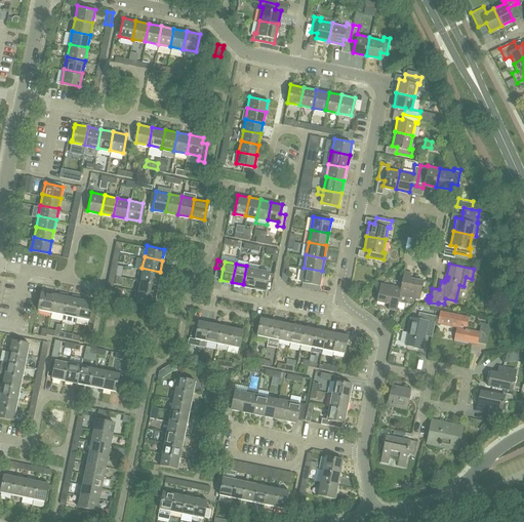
[(257,269),(246,266),(243,284),(253,287),(257,269)]
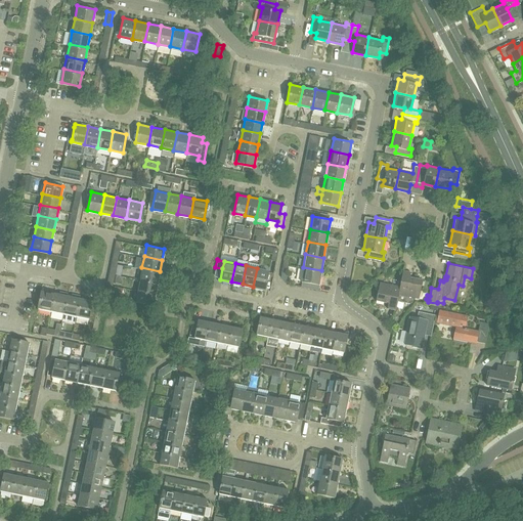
[(160,271),(141,267),(139,278),(158,281),(160,271)]
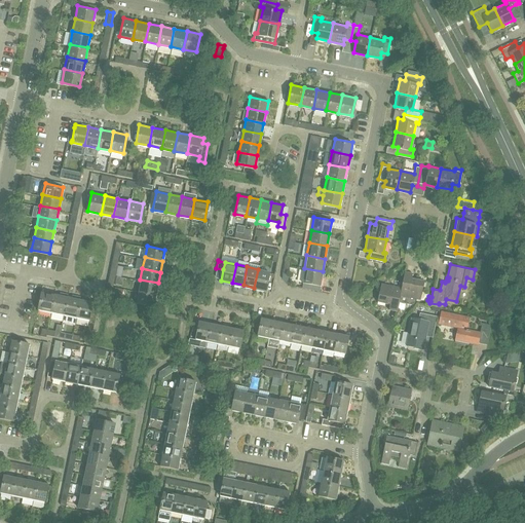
[(323,271),(304,268),(302,282),(321,285),(323,271)]
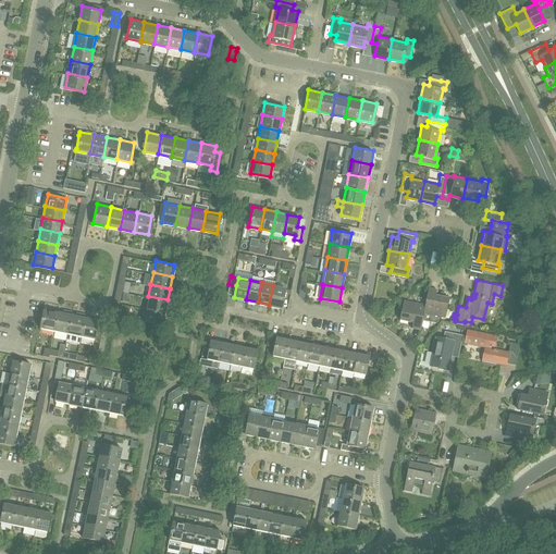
[(273,285),(269,305),(281,307),(285,287),(273,285)]
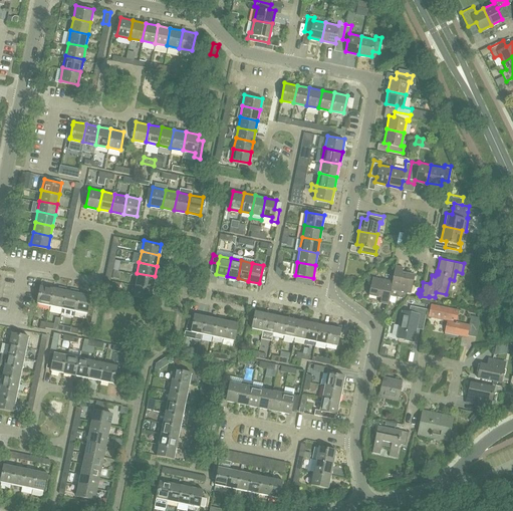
[(406,293),(407,290),(410,290),(414,272),(402,270),(403,265),(395,263),(392,278),(391,286),(390,293),(402,296),(403,295),(405,295),(405,294),(406,294),(406,293)]
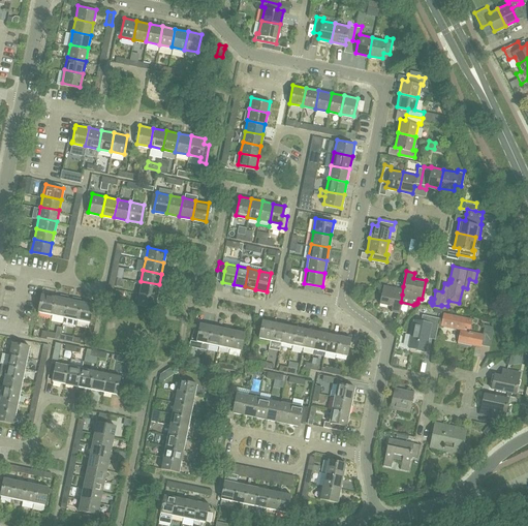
[(157,296),(159,284),(141,281),(138,291),(157,296)]
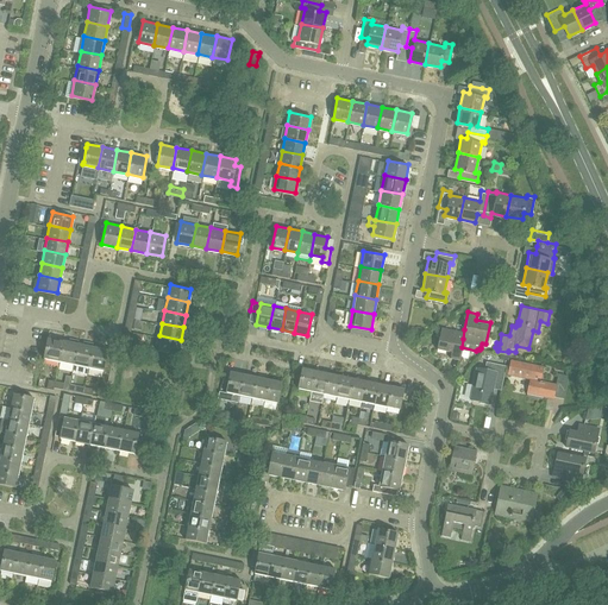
[(462,347),(463,339),(464,329),(440,325),(437,346),(451,350),(450,355),(459,358),(462,347)]
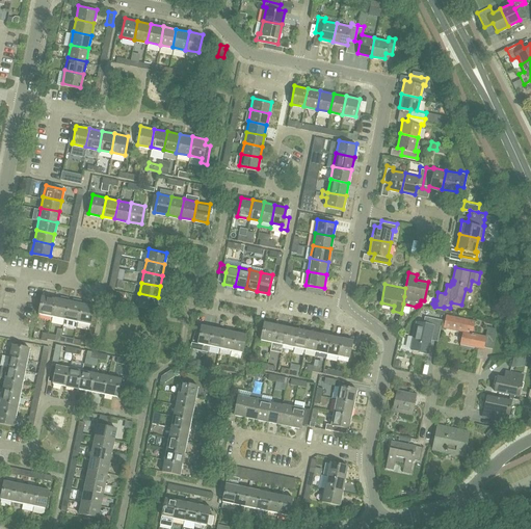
[(55,296),(42,293),(37,312),(51,314),(55,296)]
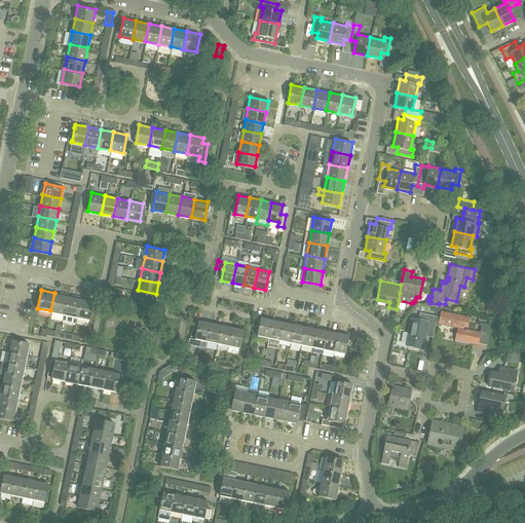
[(153,305),(156,294),(138,290),(136,301),(153,305)]
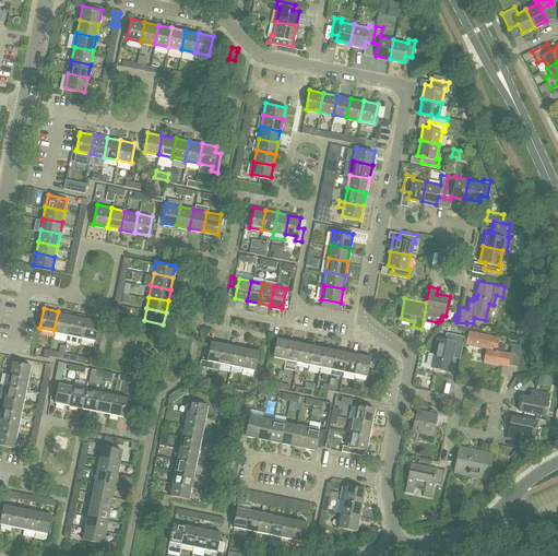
[(54,330),(67,333),(71,314),(58,311),(54,330)]
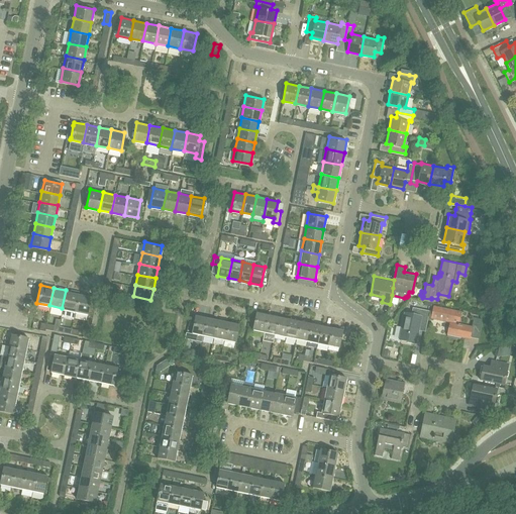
[(62,308),(75,311),(78,293),(66,290),(62,308)]
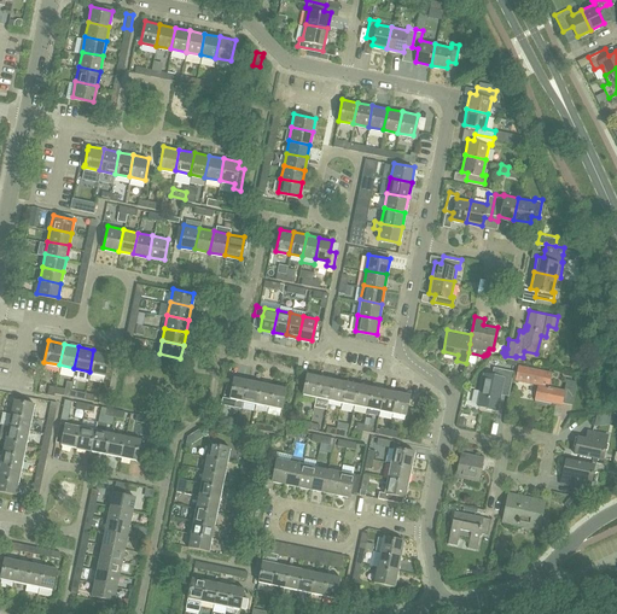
[(89,372),(104,374),(109,354),(93,350),(89,372)]
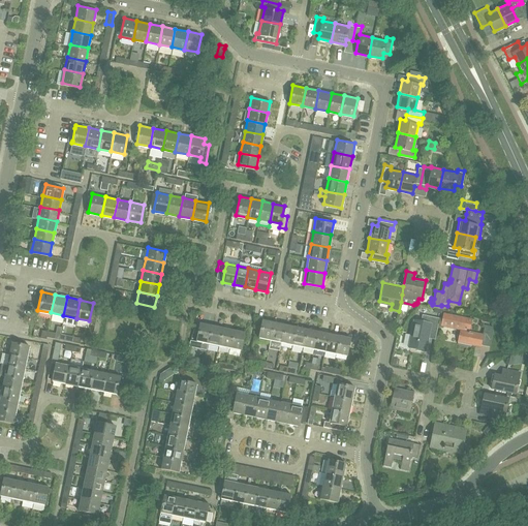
[(489,344),(493,323),(484,322),(482,332),(468,329),(471,315),(443,310),(440,323),(460,328),(458,340),(479,345),(480,342),(489,344)]
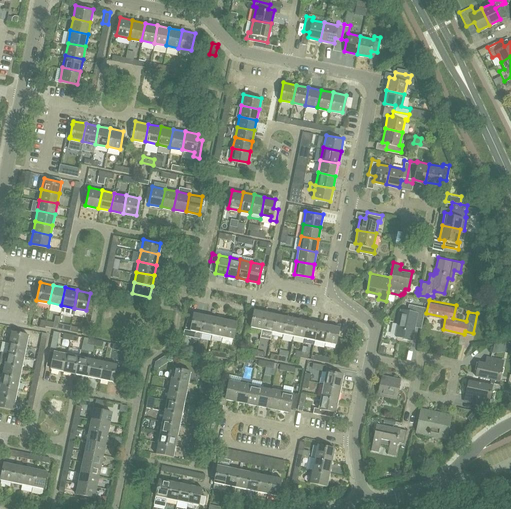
[(395,333),(411,337),(413,325),(421,326),(425,305),(408,302),(406,309),(400,308),(395,333)]
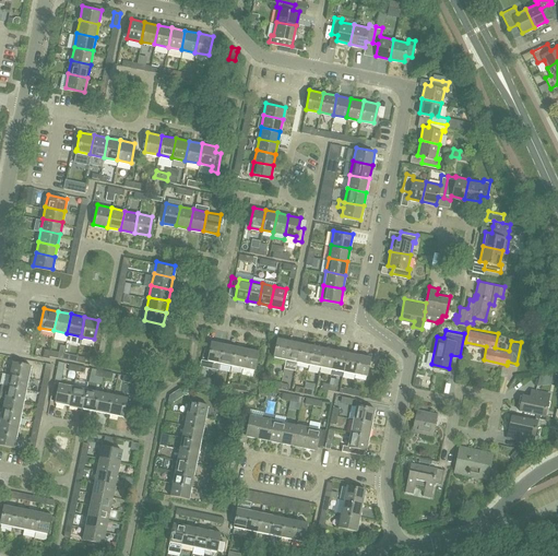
[(273,355),(285,357),(289,339),(276,336),(273,355)]
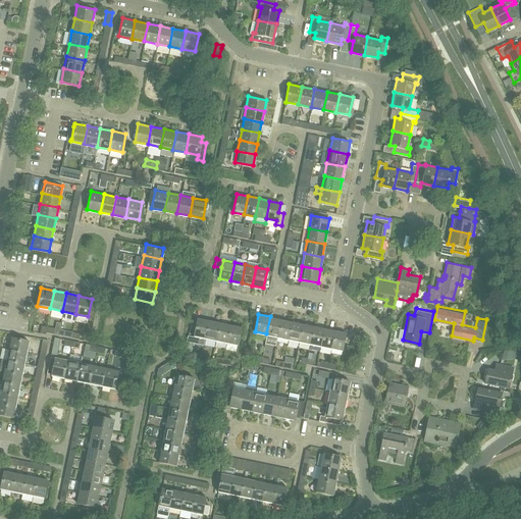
[(280,318),(270,316),(266,333),(277,336),(280,318)]
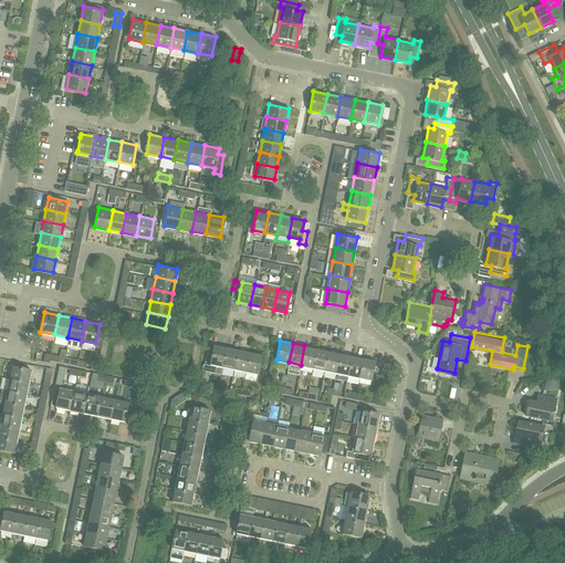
[(209,363),(221,366),(226,346),(213,344),(209,363)]
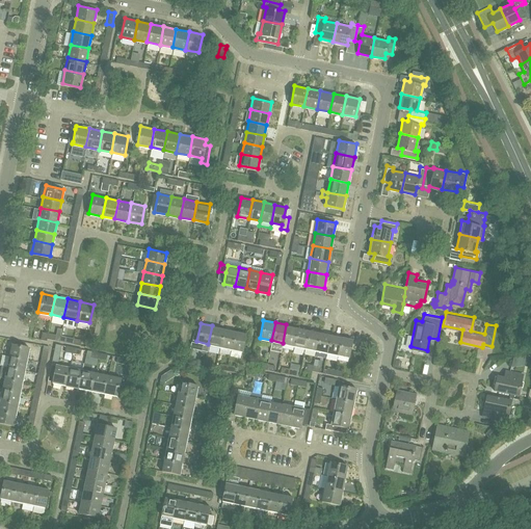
[(283,343),(293,345),(297,326),(286,324),(283,343)]
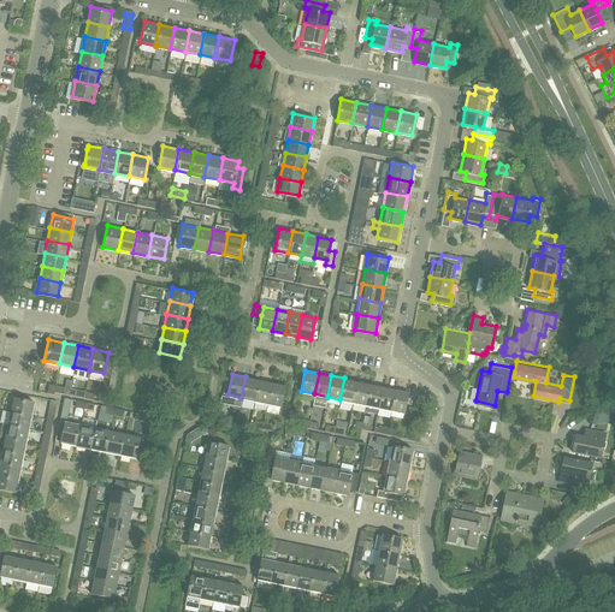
[(241,398),(254,400),(259,379),(246,376),(241,398)]
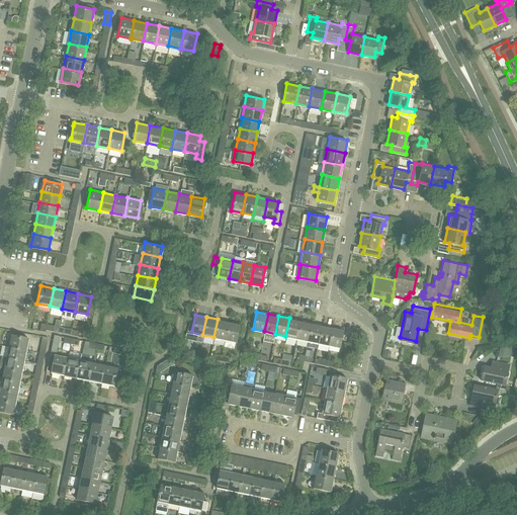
[(285,336),(296,338),(299,320),(289,318),(285,336)]
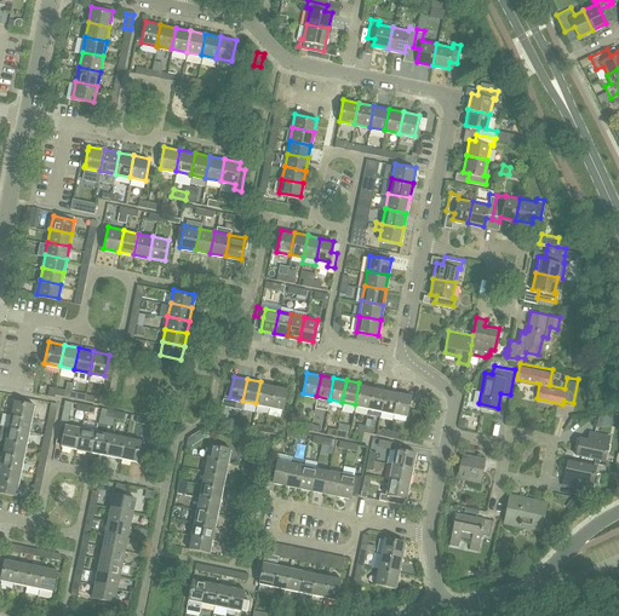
[(256,403),(269,406),(273,384),(261,381),(256,403)]
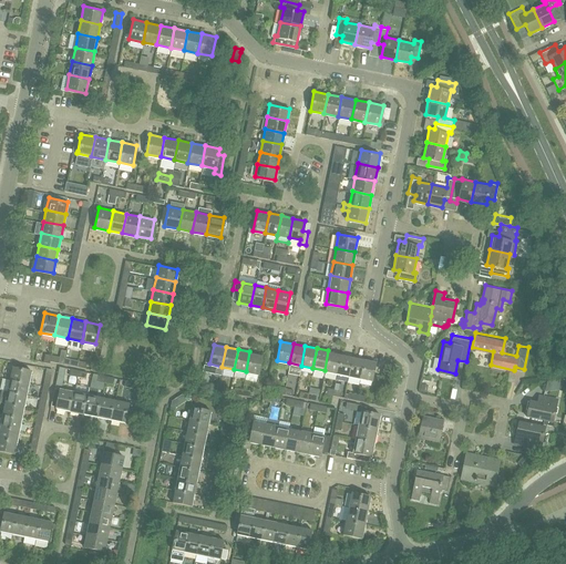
[(328,350),(325,370),(336,372),(340,352),(328,350)]
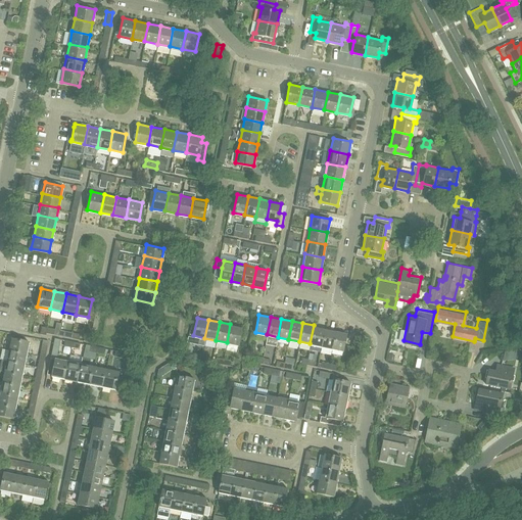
[(230,324),(227,342),(238,344),(241,327),(230,324)]
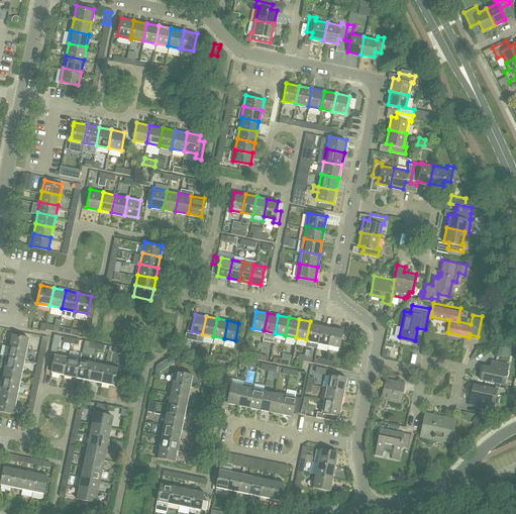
[(306,339),(317,341),(320,324),(310,321),(306,339)]
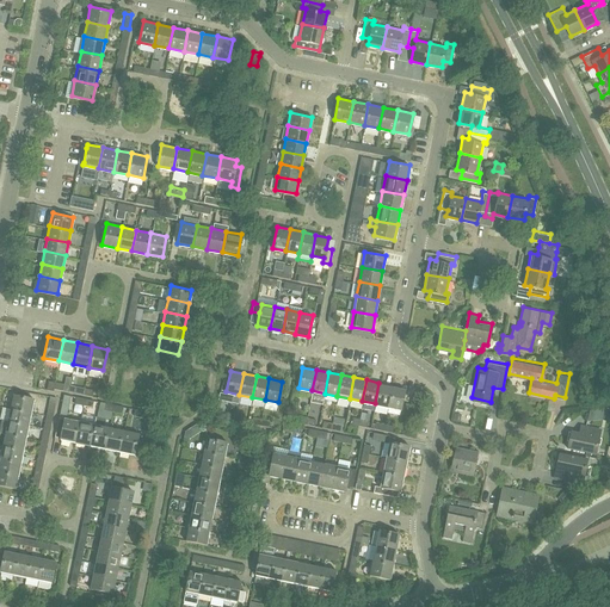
[(375,403),(387,406),(392,385),(379,383),(375,403)]
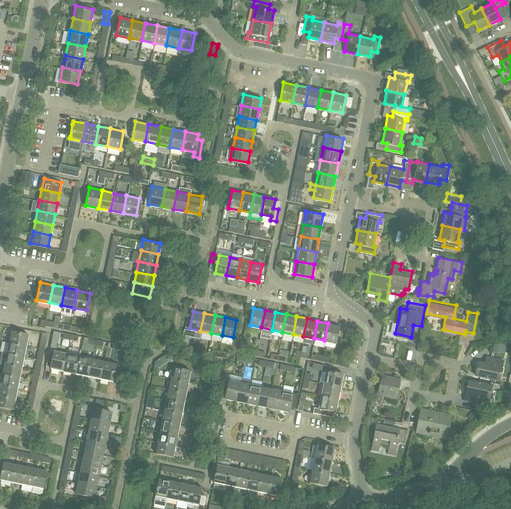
[(328,323),(324,340),(335,343),(339,325),(328,323)]
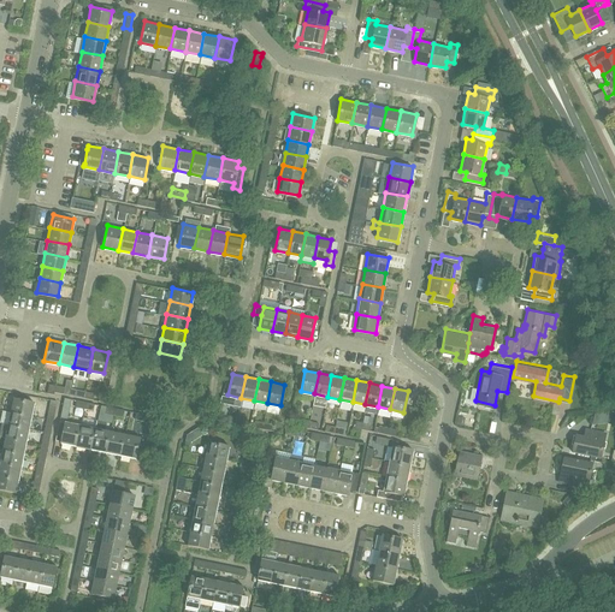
[(10,410),(31,414),(34,400),(13,397),(10,410)]
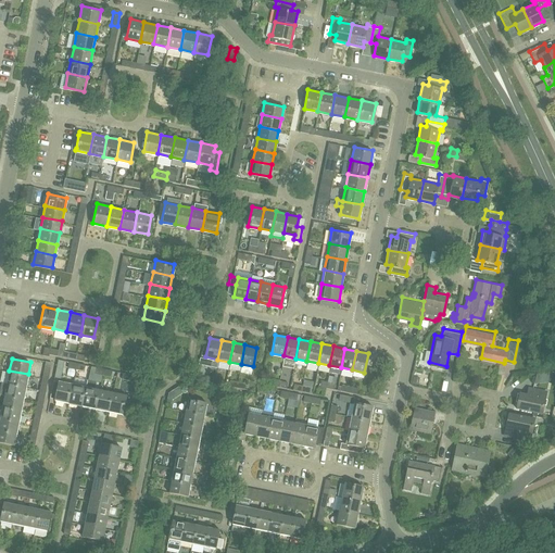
[(9,371),(7,381),(26,386),(28,374),(9,371)]
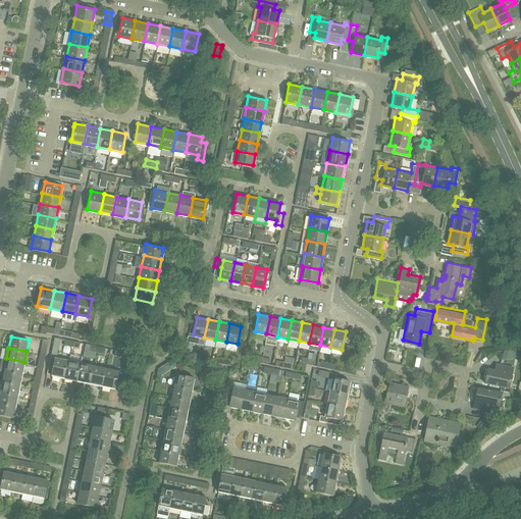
[(505,358),(515,357),(514,348),(507,349),(505,358)]
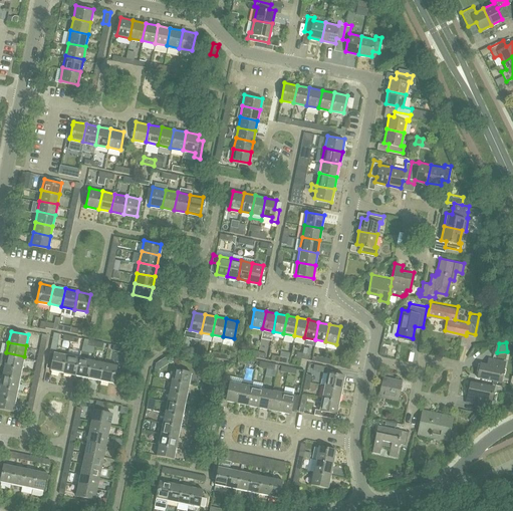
[(50,368),(63,371),(66,353),(53,350),(50,368)]
